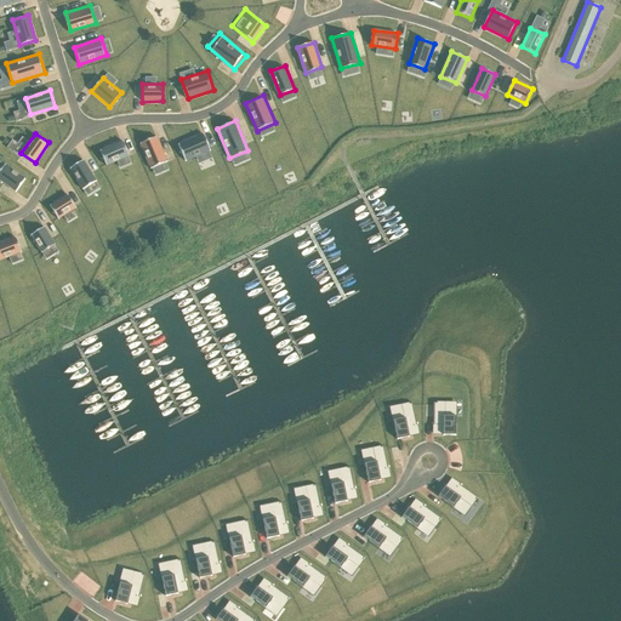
[(204,134),(180,143),(187,159),(211,149),(204,134)]
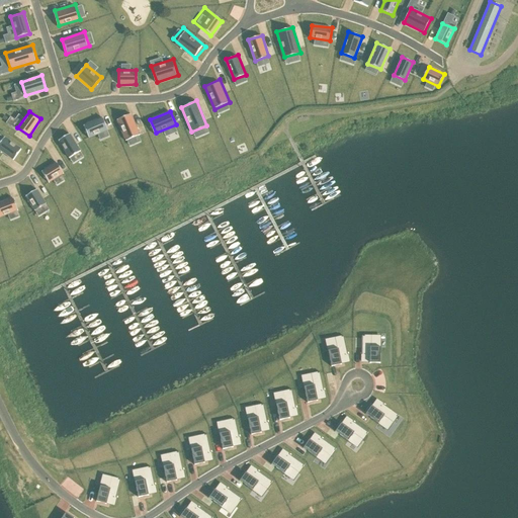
[(132,112),(118,117),(126,139),(140,134),(132,112)]
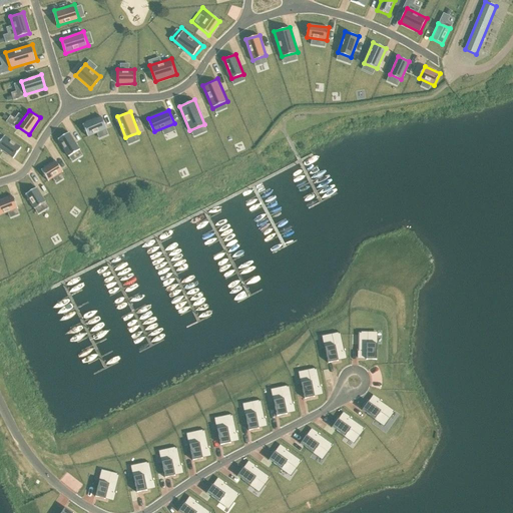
[(102,115),(83,123),(89,137),(108,129),(102,115)]
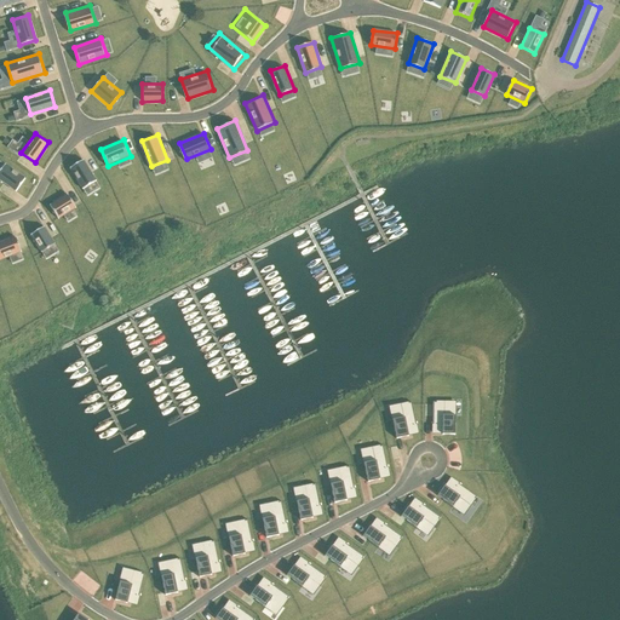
[(82,156),(69,164),(82,187),(96,179),(82,156)]
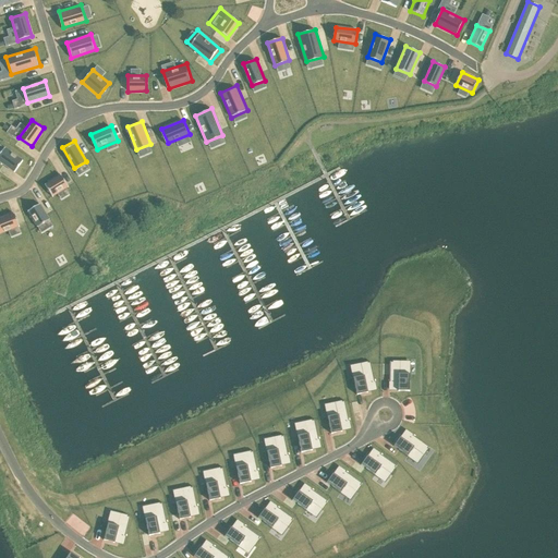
[(0,161),(14,171),(23,160),(4,147),(0,153),(0,161)]
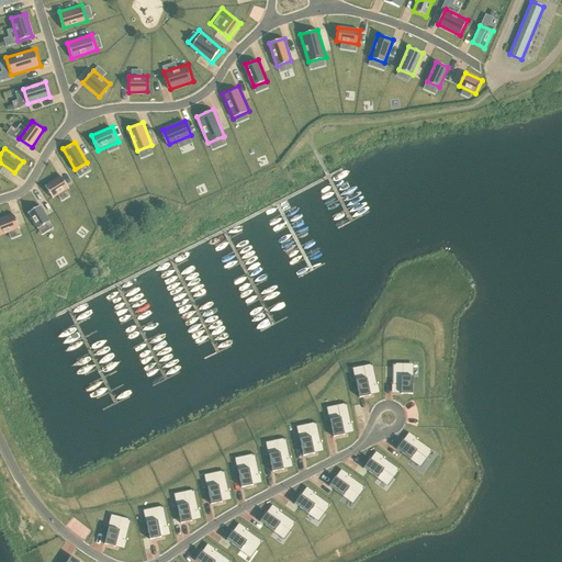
[(60,176),(45,186),(53,198),(68,188),(60,176)]
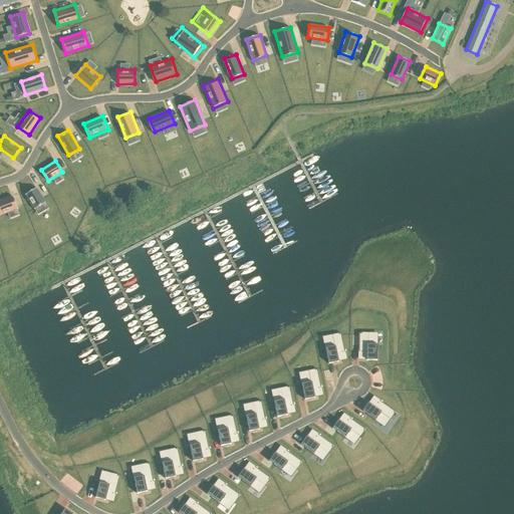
[(35,186),(24,192),(35,210),(46,204),(35,186)]
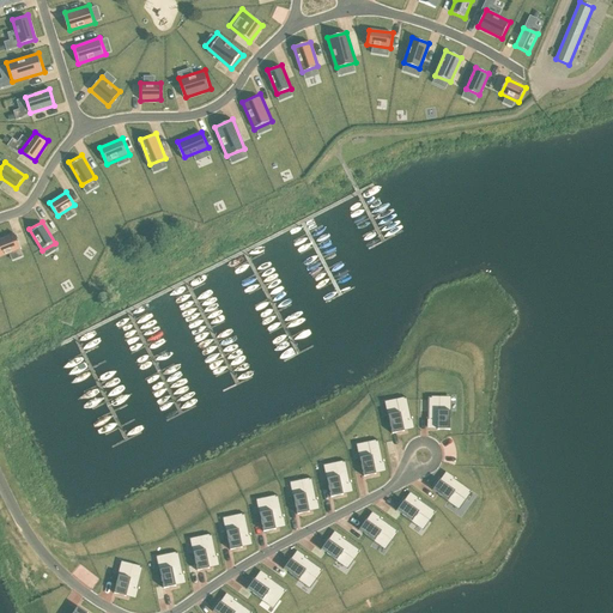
[(17,236),(0,241),(0,255),(20,249),(17,236)]
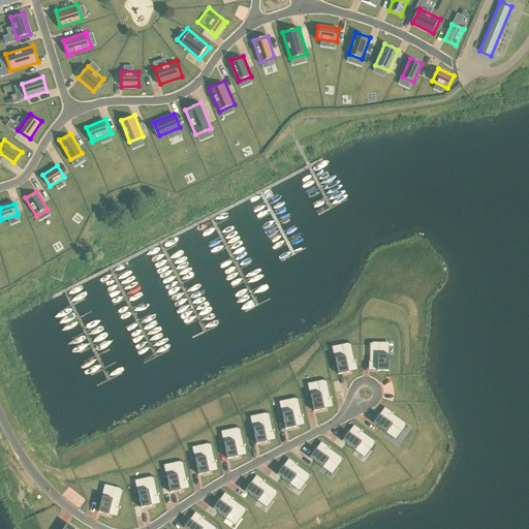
[(348,367),(356,365),(354,348),(353,343),(343,344),(345,353),(338,355),(340,371),(348,369),(348,367)]
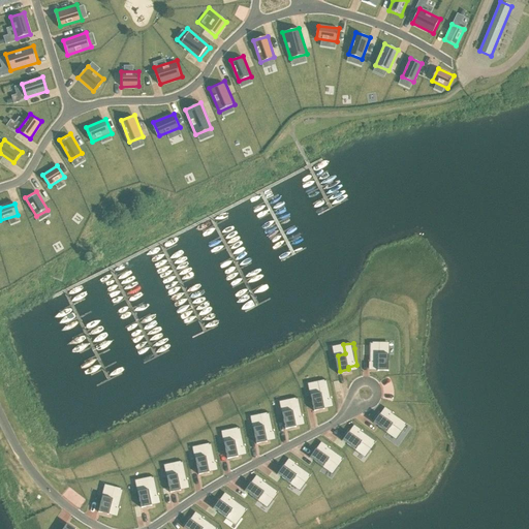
[(372,344),(372,368),(380,368),(379,370),(386,370),(386,353),(379,353),(379,345),(372,344)]
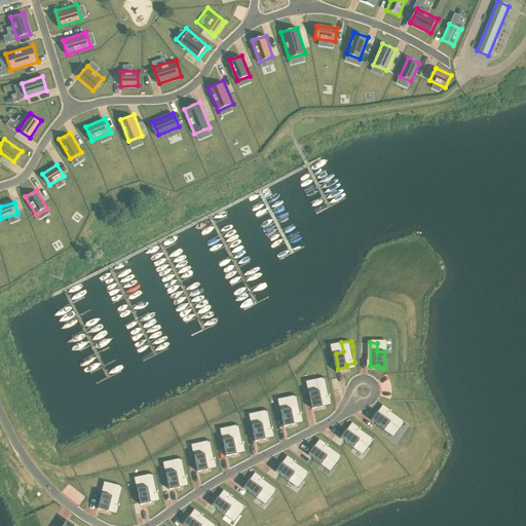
[(329,402),(325,373),(315,375),(317,390),(310,391),(312,408),(323,406),(323,403),(329,402)]
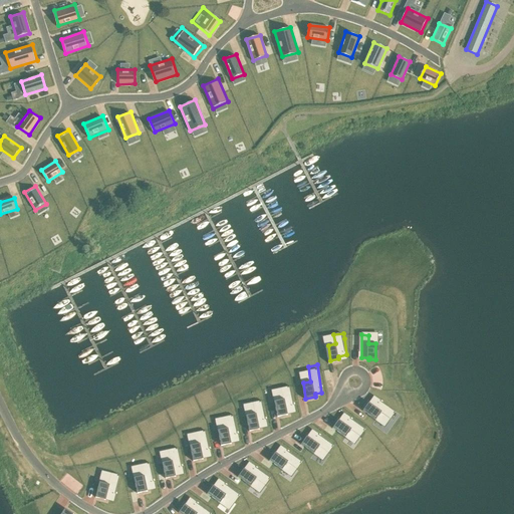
[(292,381),(282,382),(285,399),(275,401),(278,419),(289,417),(288,411),(297,409),(292,381)]
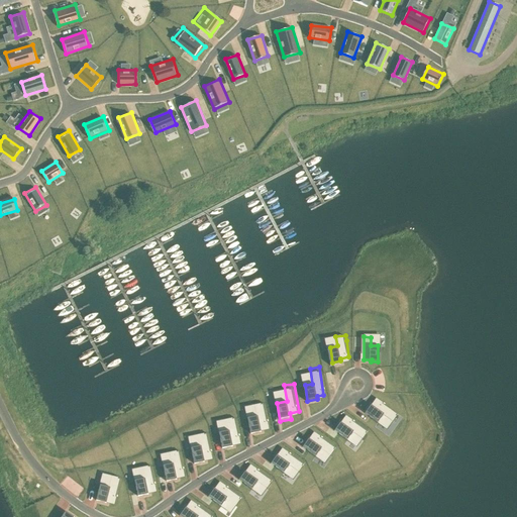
[(377,398),(366,413),(379,422),(383,415),(391,421),(397,412),(377,398)]
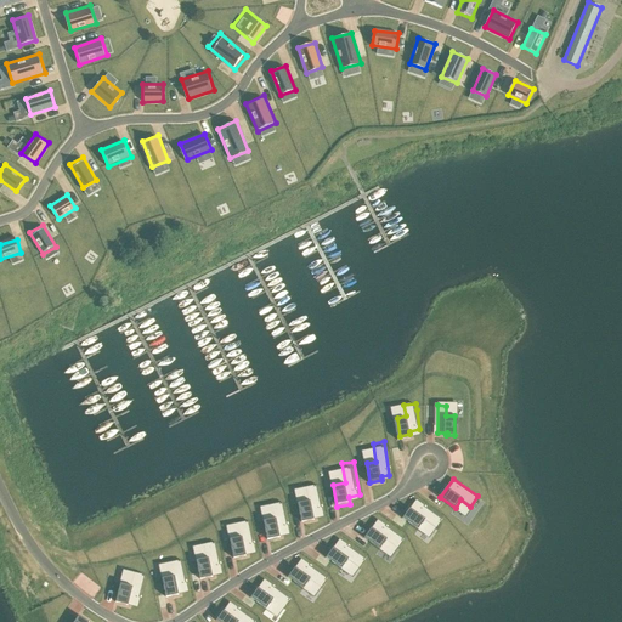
[(317,485),(305,487),(309,501),(297,503),(301,526),(315,522),(314,519),(324,516),(317,485)]
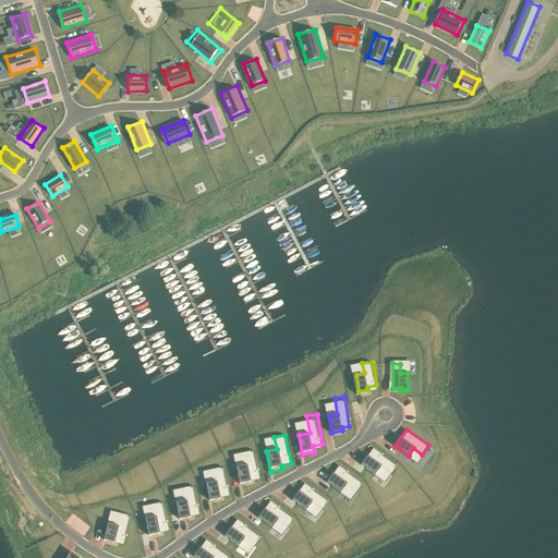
[(374,449),(368,458),(366,457),(361,464),(376,474),(381,466),(392,474),(398,465),(374,449)]
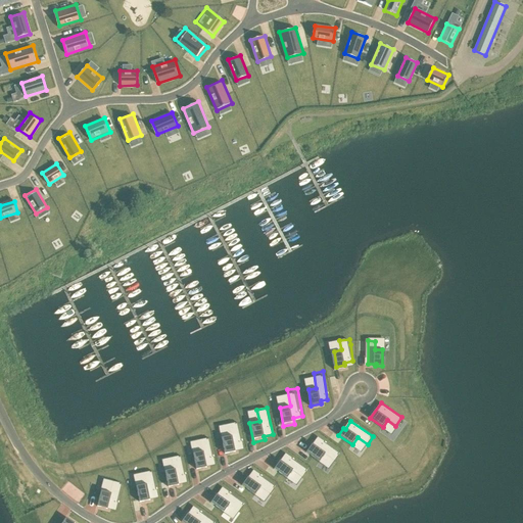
[(237,423),(228,425),(231,437),(222,439),(226,459),(238,456),(237,452),(244,449),(237,423)]
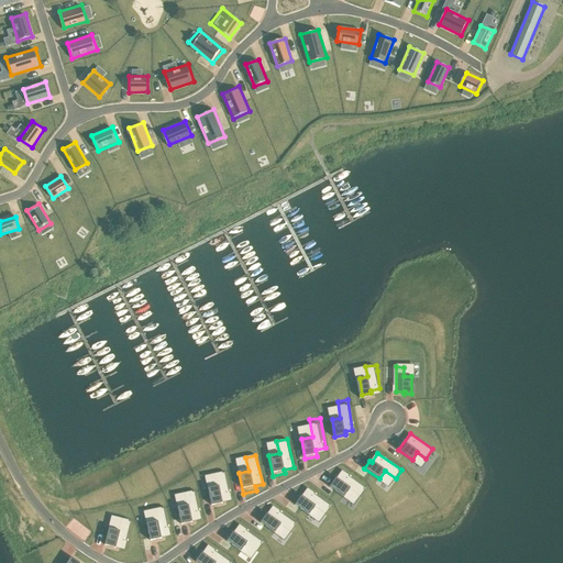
[(344,471),(338,479),(334,477),(328,486),(344,497),(350,489),(362,497),(368,487),(344,471)]
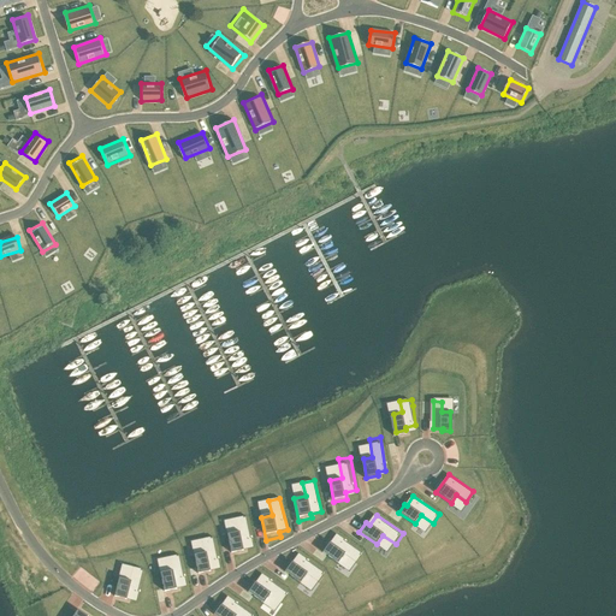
[(226,534),(230,555),(243,552),(243,549),(256,546),(250,516),(237,519),(240,532),(226,534)]
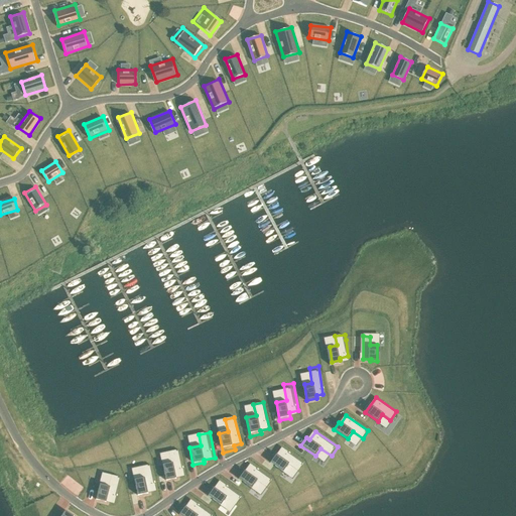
[(275,455),(267,465),(284,477),(290,469),(300,476),(308,466),(283,448),(277,457),(275,455)]
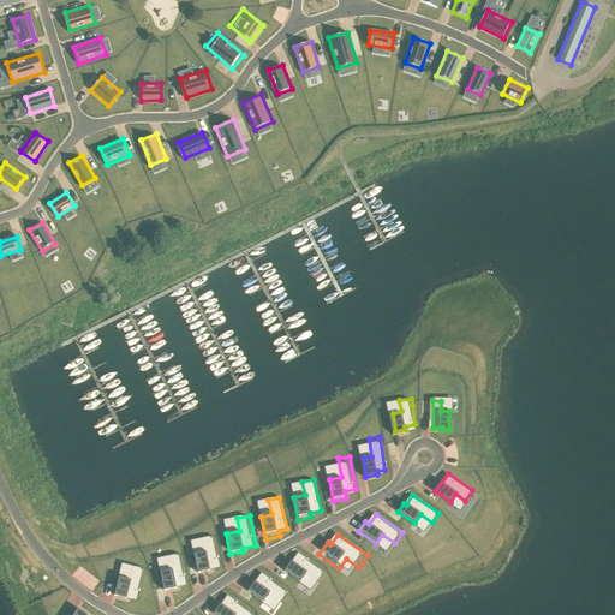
[(195,555),(197,572),(209,569),(209,568),(220,566),(215,536),(203,538),(206,554),(195,555)]
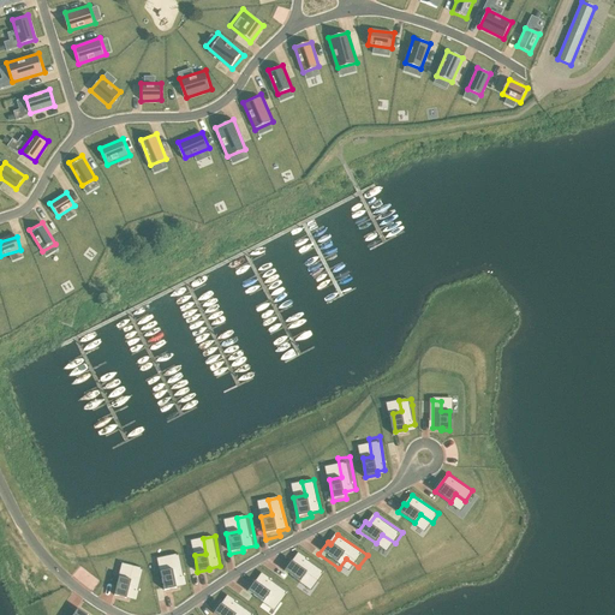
[(160,571),(162,589),(174,587),(174,585),(185,583),(180,554),(169,556),(171,569),(160,571)]
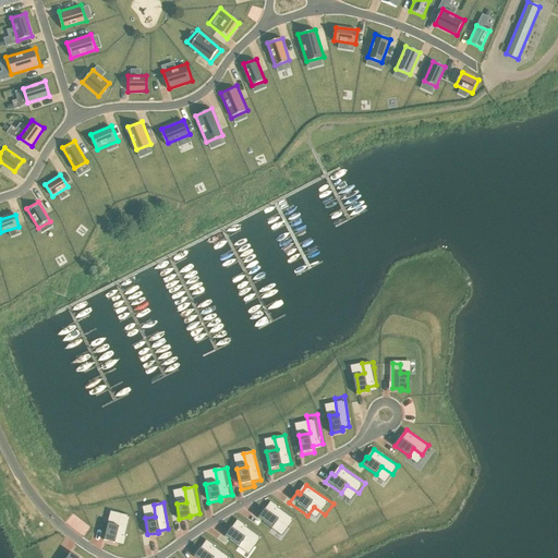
[(265,509),(256,520),(273,532),(278,524),(280,525),(291,533),(299,522),(275,506),(269,513),(265,509)]
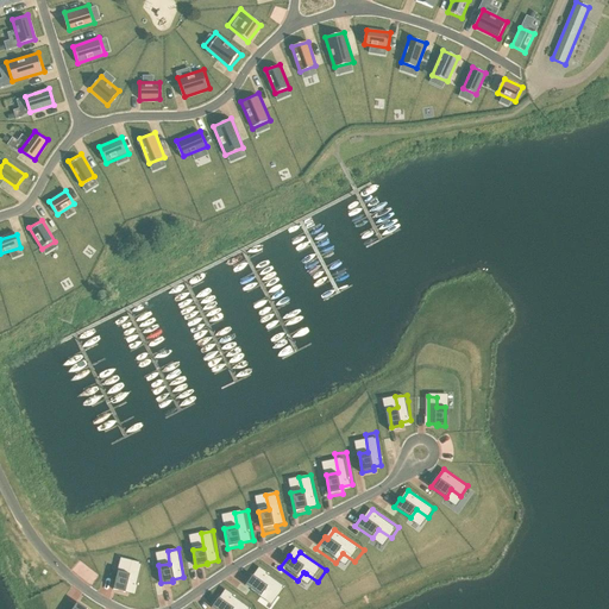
[(117,570),(112,589),(123,592),(124,589),(137,591),(144,564),(130,560),(126,573),(117,570)]
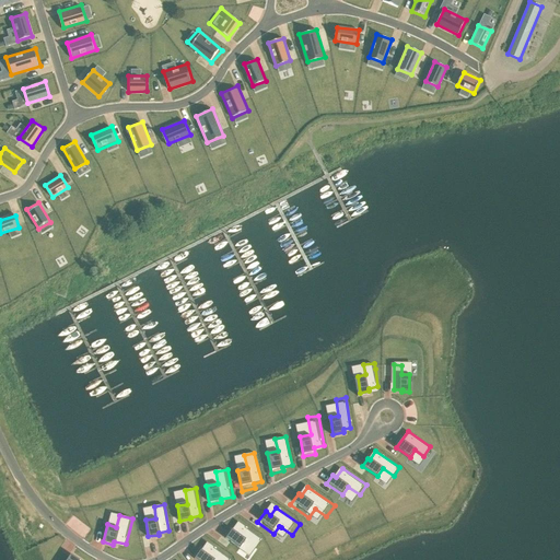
[(228,526),(219,538),(238,552),(244,544),(255,551),(264,540),(242,524),(235,533),(228,526)]
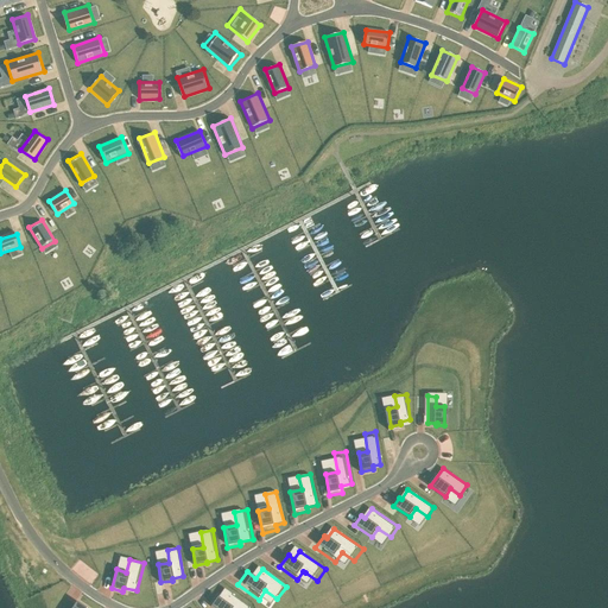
[(216,599),(209,607),(247,607),(249,606),(227,590),(219,601),(216,599)]
